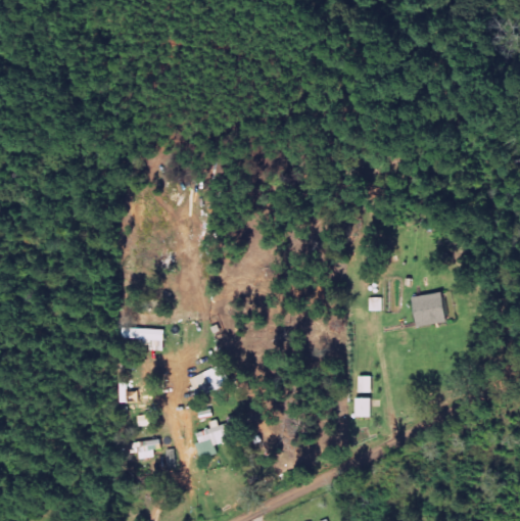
[(411,298),(418,327),(447,320),(441,291),(411,298)]
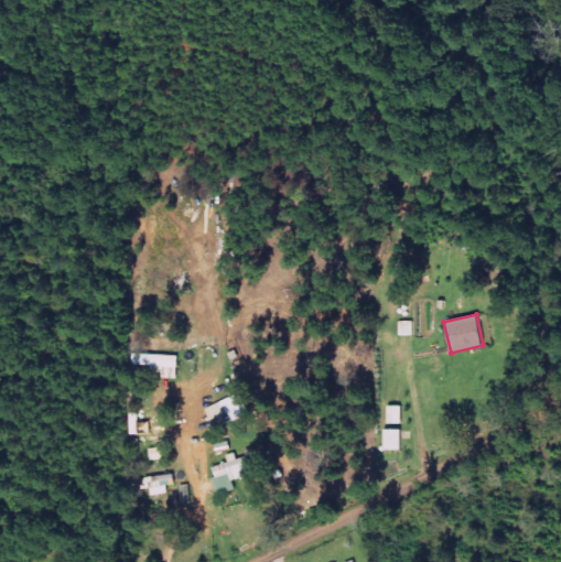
[(175,376),(175,355),(130,353),(129,365),(162,366),(162,375),(175,376)]
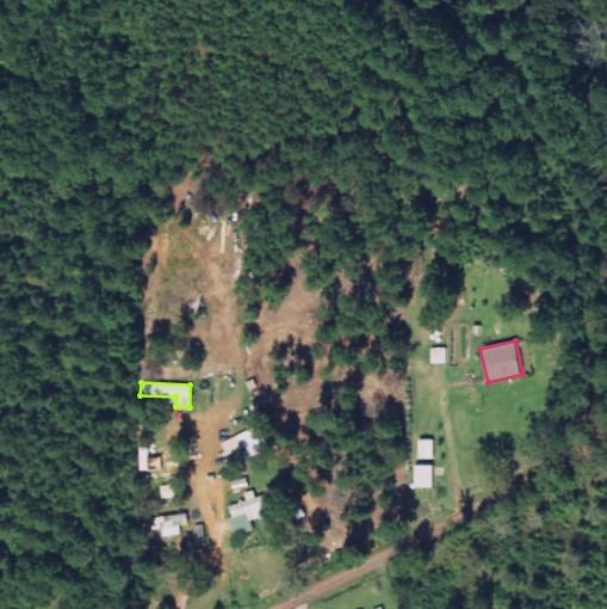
[(221,442),(230,463),(268,447),(258,424),(221,442)]
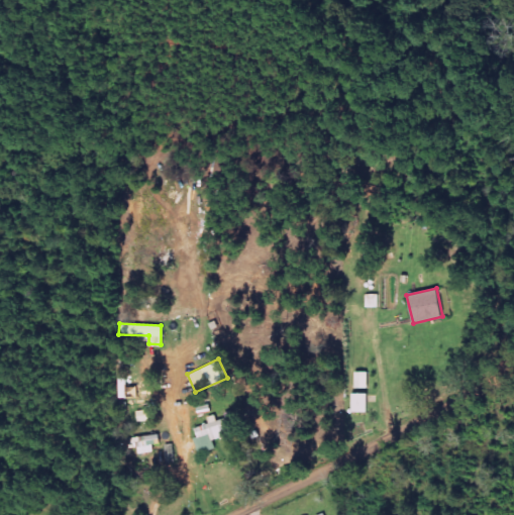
[(366,371),(352,371),(352,388),(366,388),(366,371)]
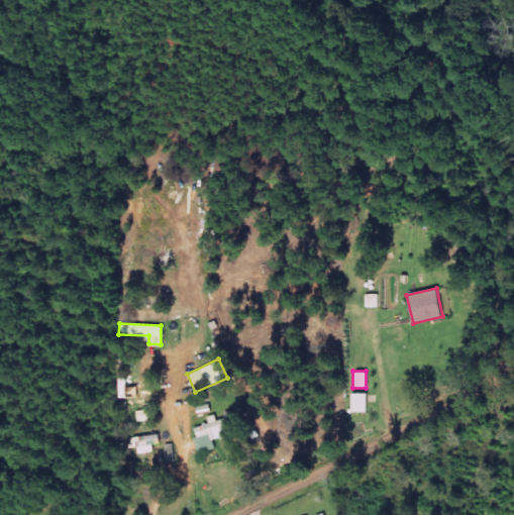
[(193,426),(196,437),(194,438),(197,452),(215,447),(212,439),(231,434),(229,425),(234,424),(231,416),(193,426)]
